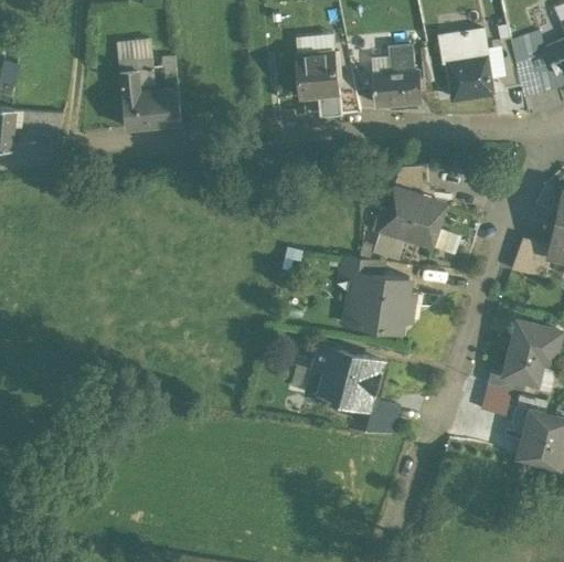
[(447,60),(488,54),(487,51),(483,28),(437,34),(442,61),(447,60)]
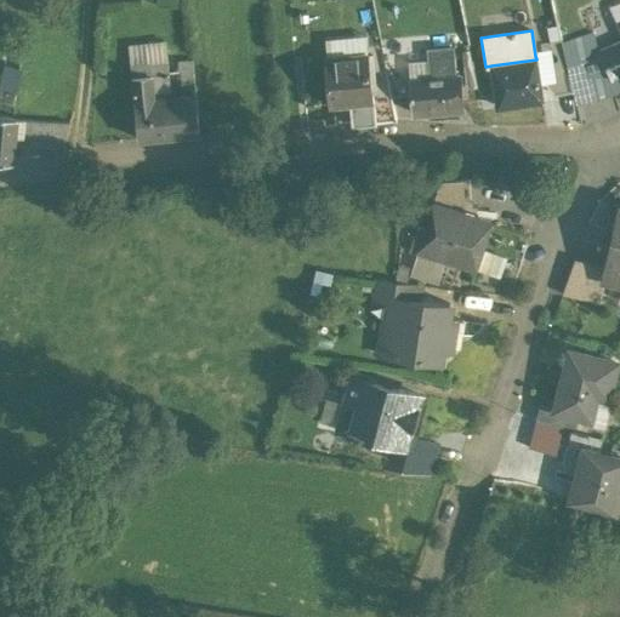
[(586,38),(563,45),(569,72),(578,113),(602,107),(619,100),(619,81),(613,85),(598,53),(593,34),(586,38)]
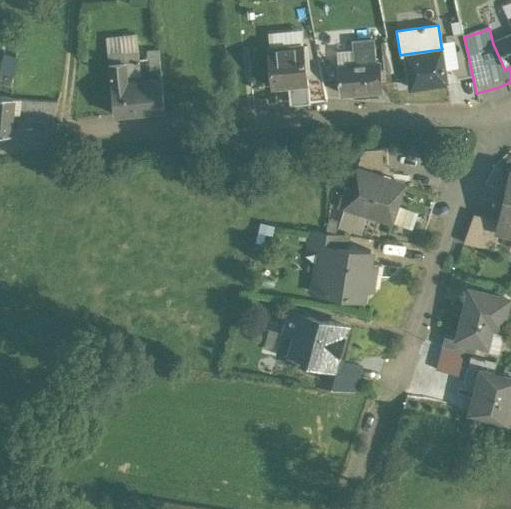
[(510,35),(493,44),(505,70),(510,67),(510,35)]
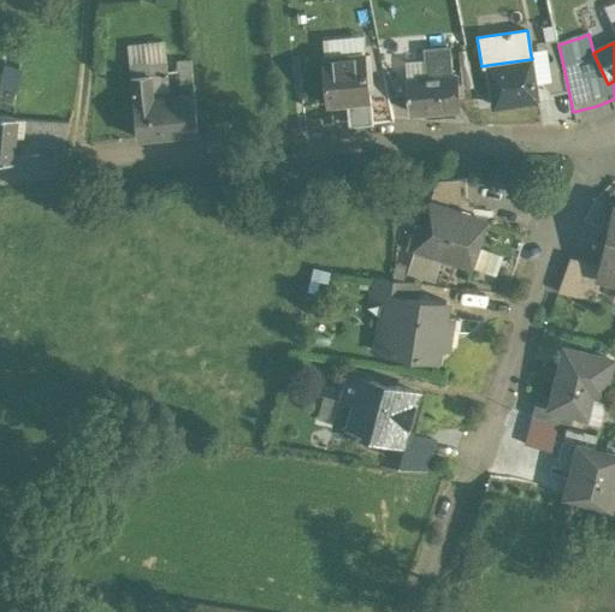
[(291,51),(293,64),(312,63),(311,48),(291,51)]
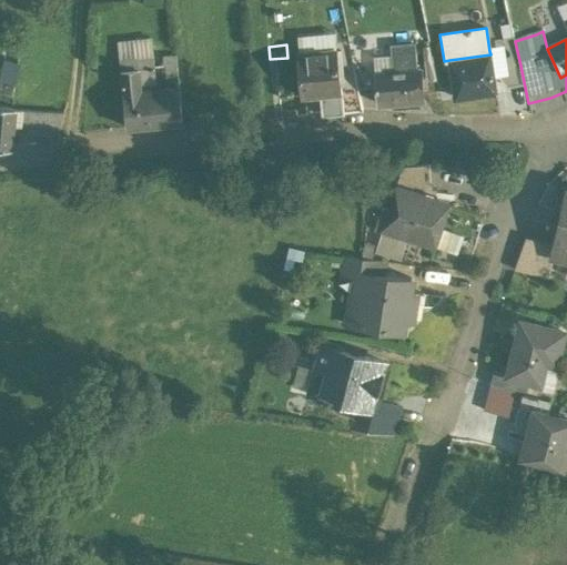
[(416,46),(392,48),(394,74),(376,77),(377,92),(380,109),(398,107),(397,100),(424,98),(422,72),(418,72),(416,46)]
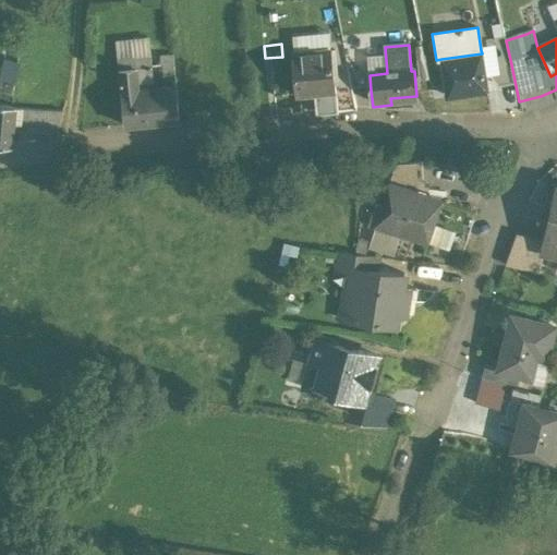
[(494,48),(481,50),(482,53),(485,79),(498,77),(494,48)]
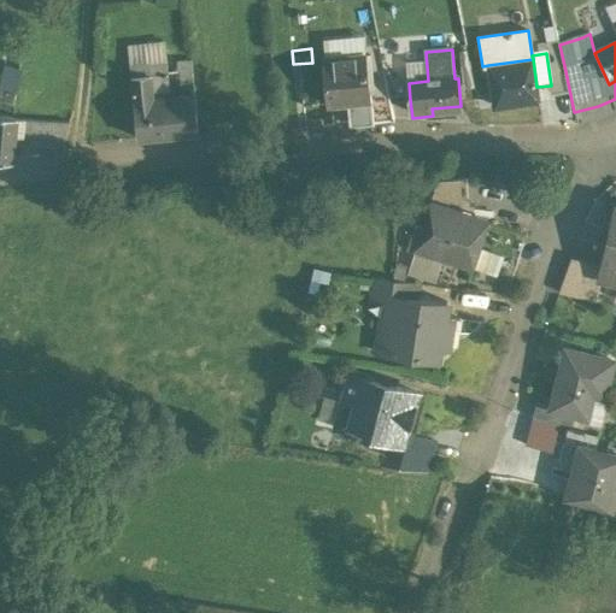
[(389,102),(410,100),(409,83),(406,54),(381,57),(389,102)]
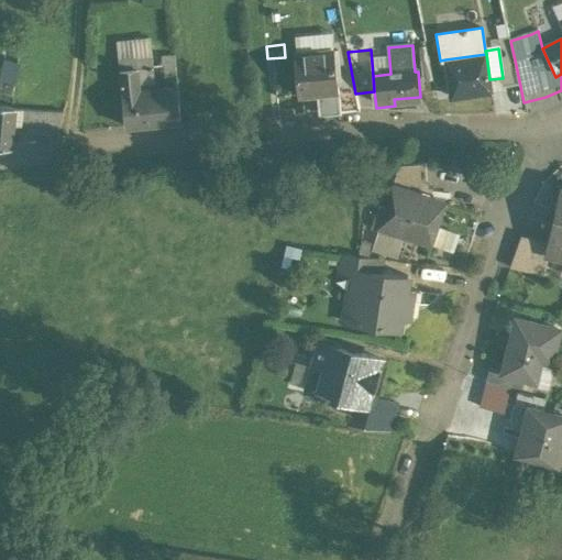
[(334,52),(295,55),(299,99),(339,96),(334,52)]
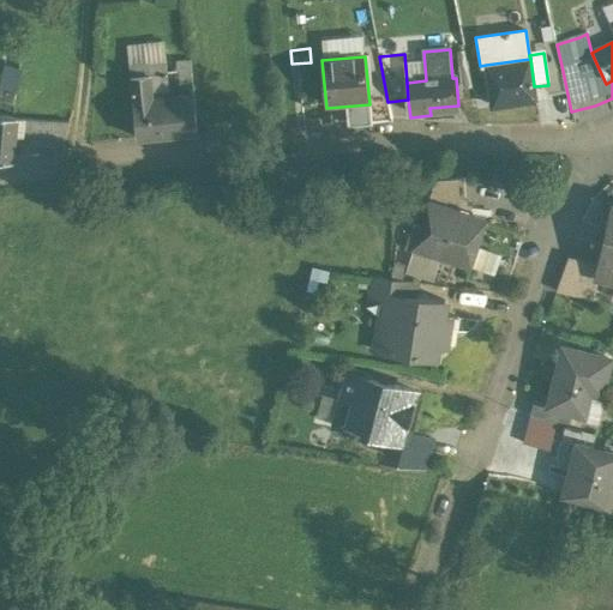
[(530,59),(486,65),(492,109),(536,103),(534,86),(530,59)]
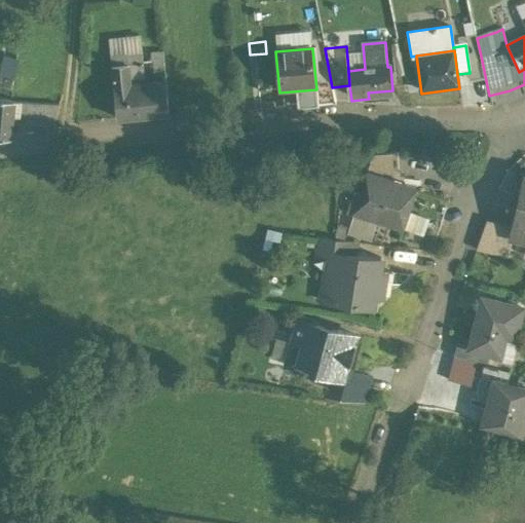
[(155,86),(166,85),(163,53),(152,54),(155,86)]
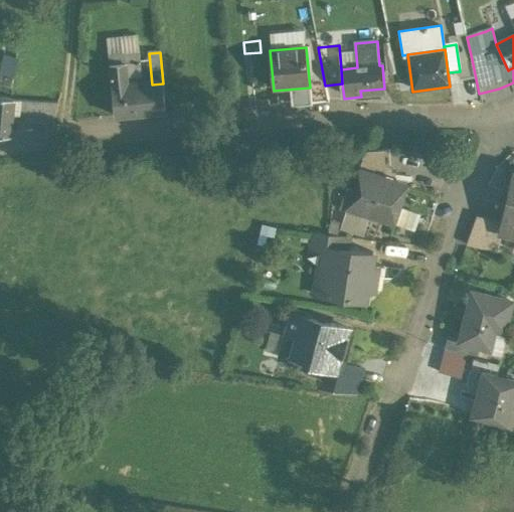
[(110,56),(111,66),(127,64),(140,63),(139,53),(110,56)]
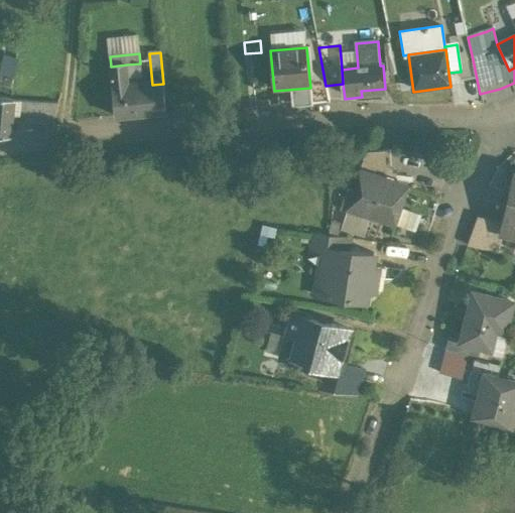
[(98,81),(113,79),(111,67),(110,56),(95,58),(98,81)]
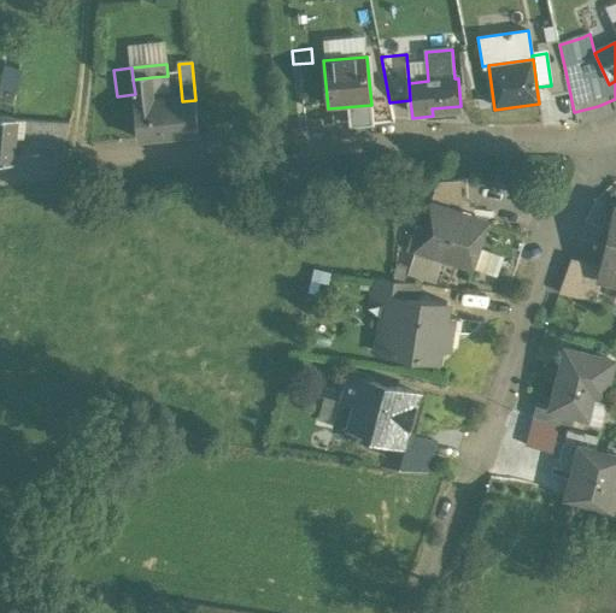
[(0,86),(0,104),(13,107),(21,71),(4,69),(0,86)]
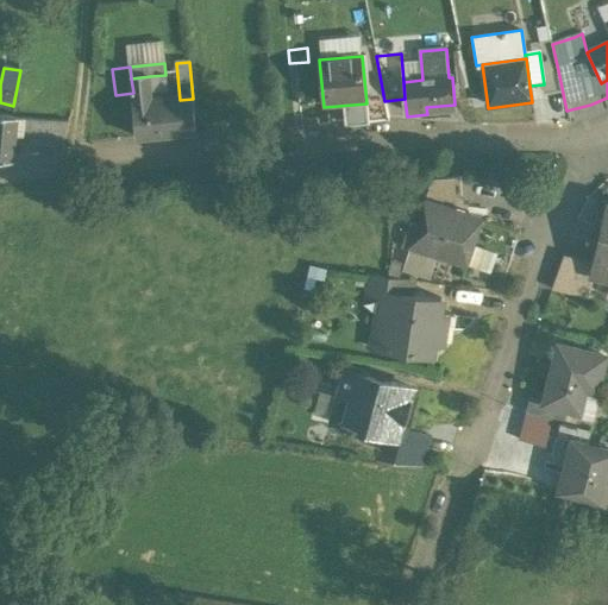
[(154,102),(169,101),(165,75),(150,76),(154,102)]
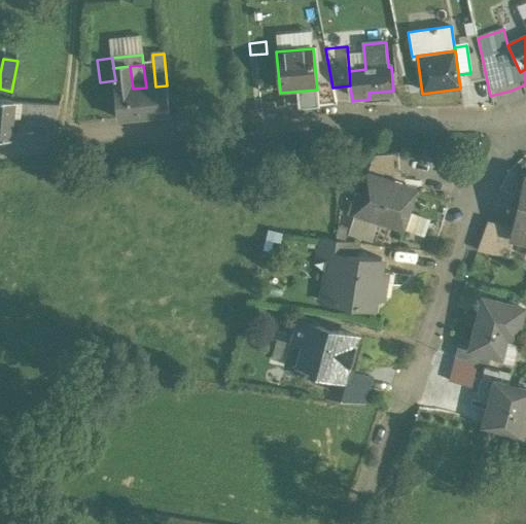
[(116,90),(133,89),(130,66),(113,68),(115,80),(116,90)]
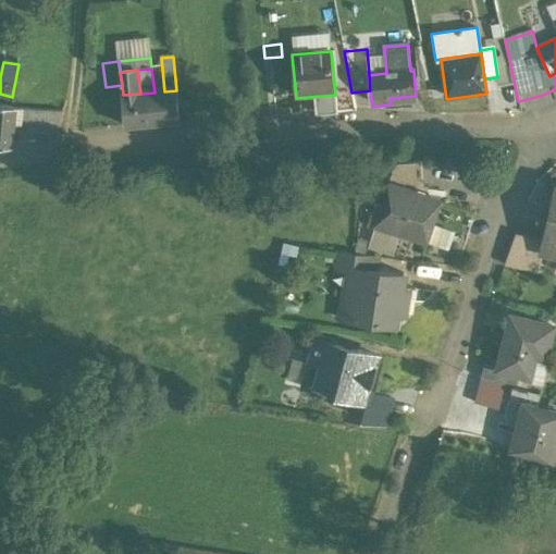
[(140,94),(123,95),(125,131),(180,125),(176,90),(164,91),(155,93),(140,94)]
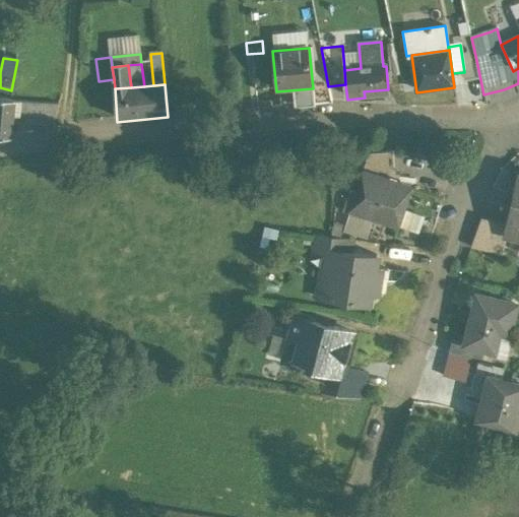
[(0,140),(12,141),(16,103),(0,99),(0,140)]
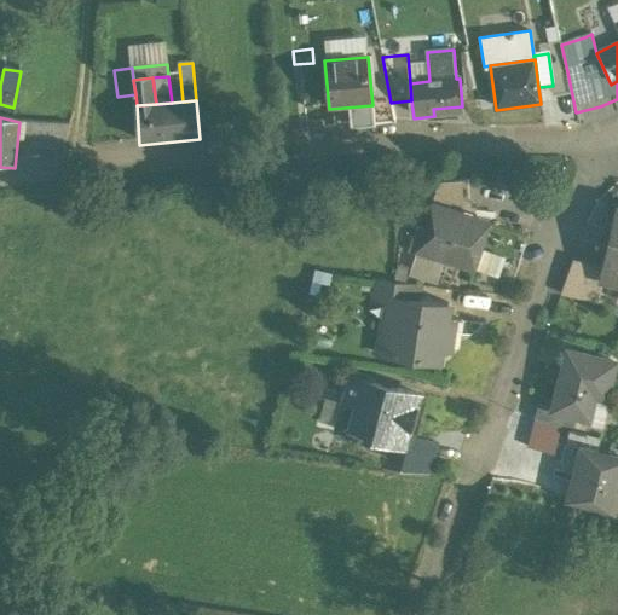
[(23,151),(64,155),(70,129),(27,123),(23,151)]
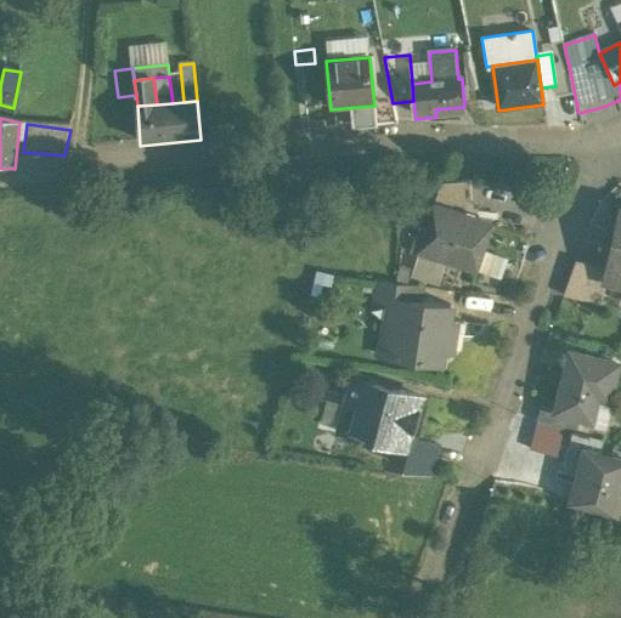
[(440,188),(435,208),(466,219),(470,207),(468,187),(440,188)]
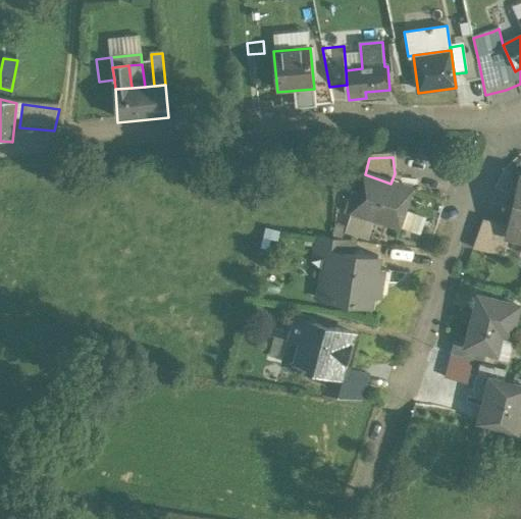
[(391,184),(365,174),(352,214),(400,230),(413,191),(391,184)]
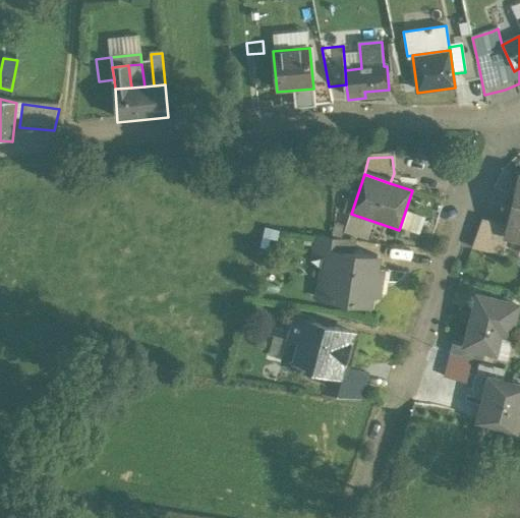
[(519,184),(512,214),(514,215),(509,233),(508,242),(519,245),(519,184)]
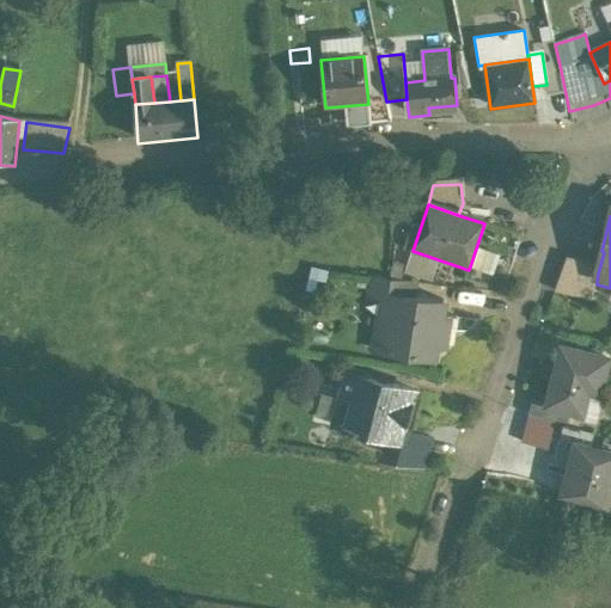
[(598,274),(566,266),(554,299),(591,307),(597,284),(598,274)]
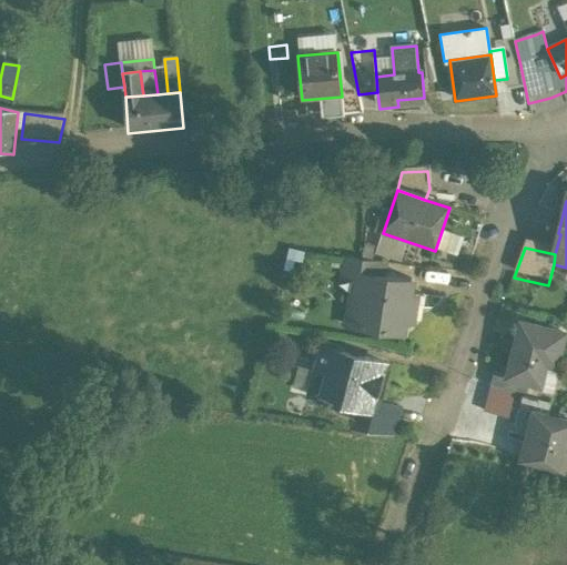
[(385,265),(347,259),(345,278),(357,279),(357,276),(383,280),(385,265)]
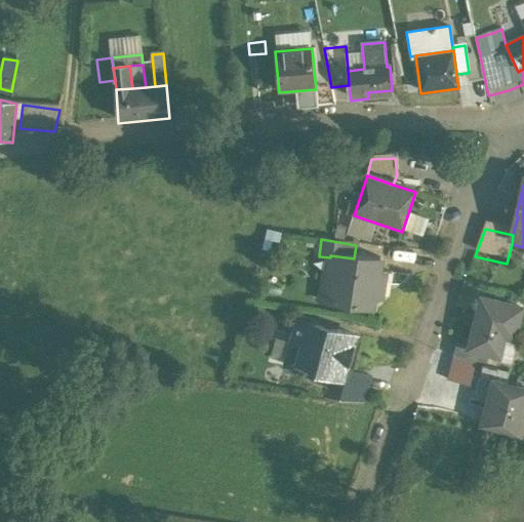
[(354,258),(330,255),(330,257),(327,277),(335,289),(333,306),(372,312),(373,299),(380,300),(384,277),(378,277),(380,264),(354,258)]
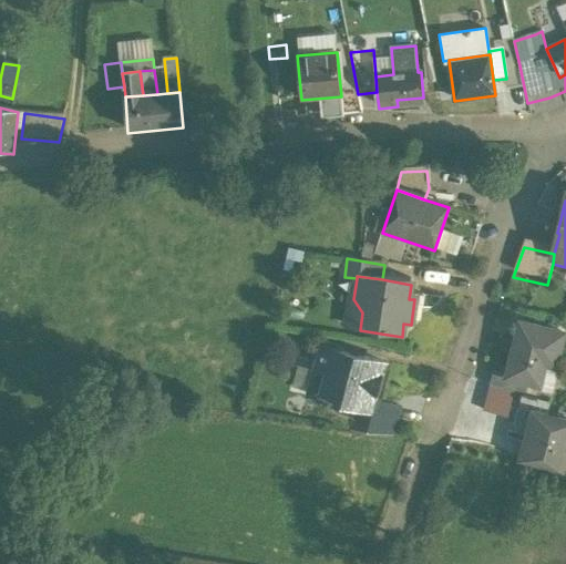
[(564,338),(520,327),(506,381),(506,382),(528,388),(539,390),(548,358),(558,360),(564,338)]
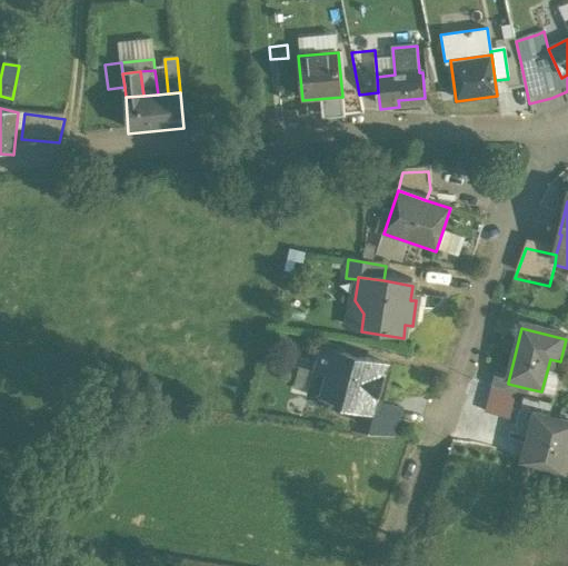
[(366,363),(342,356),(342,358),(322,353),(317,374),(319,379),(315,397),(350,408),(352,408),(352,406),(375,413),(377,406),(388,367),(366,361),(366,363)]
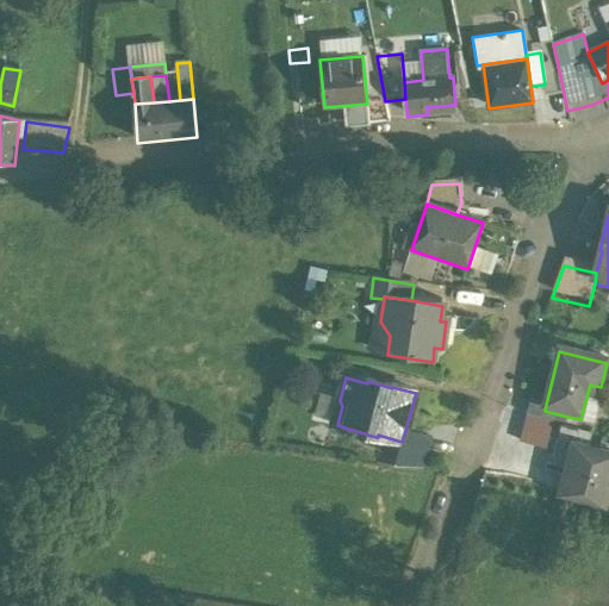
[(569,417),(545,411),(545,410),(530,405),(527,420),(565,430),(569,417)]
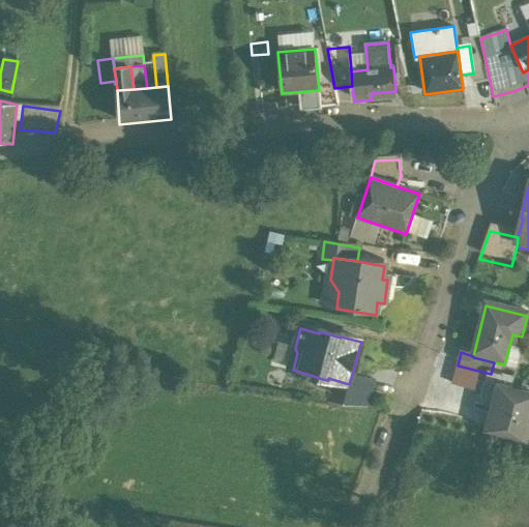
[(374,385),(351,378),(349,384),(328,378),(328,380),(326,380),(323,391),(332,394),(329,406),(366,411),(374,385)]
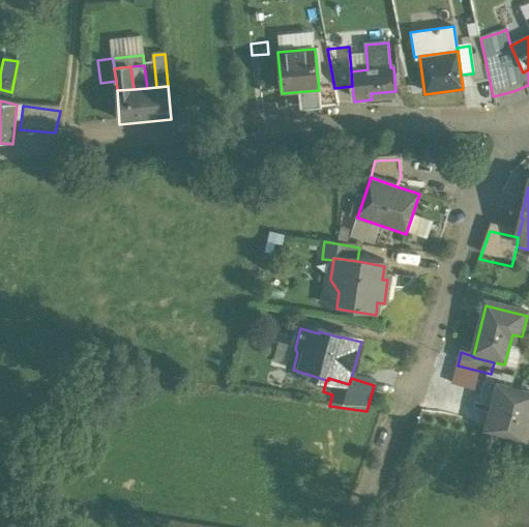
[(528,397),(497,388),(486,434),(526,444),(528,434),(528,397)]
